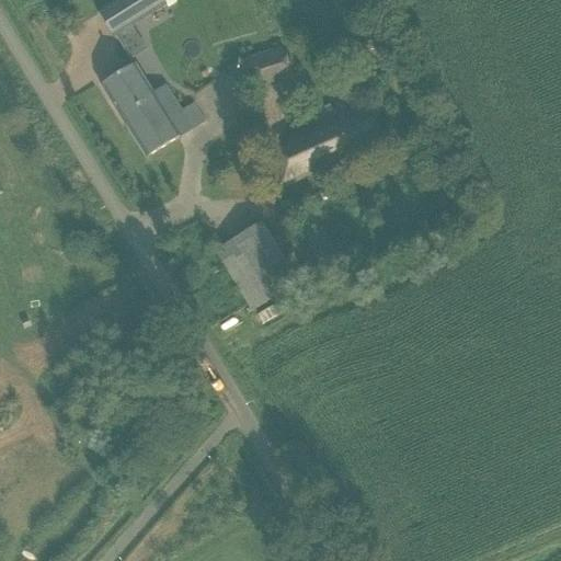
[(162,2),(161,0),(112,0),(94,11),(109,35),(162,2)]
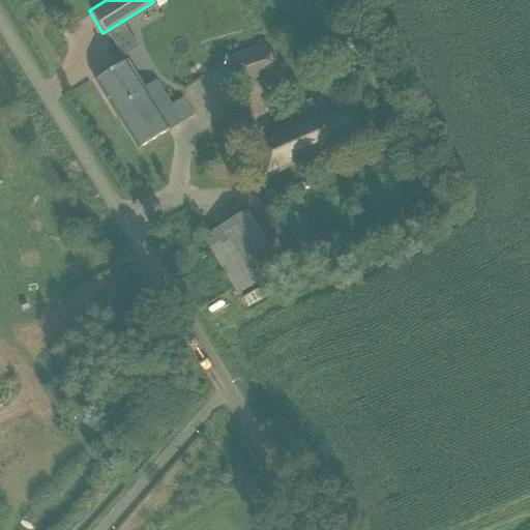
[(236,86),(276,72),(268,45),(227,58),(236,86)]
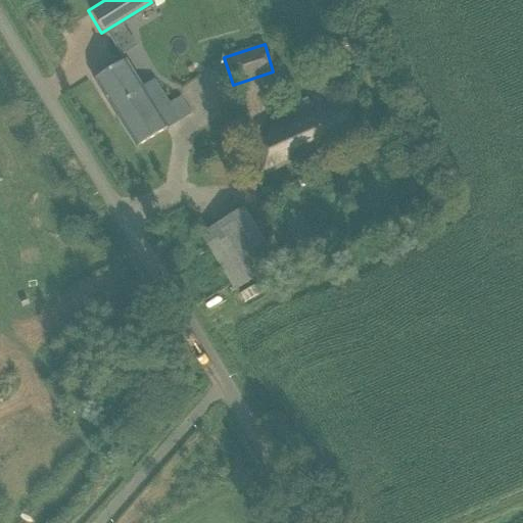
[(143,87),(127,61),(94,81),(136,147),(190,113),(179,96),(170,103),(154,80),(143,87)]
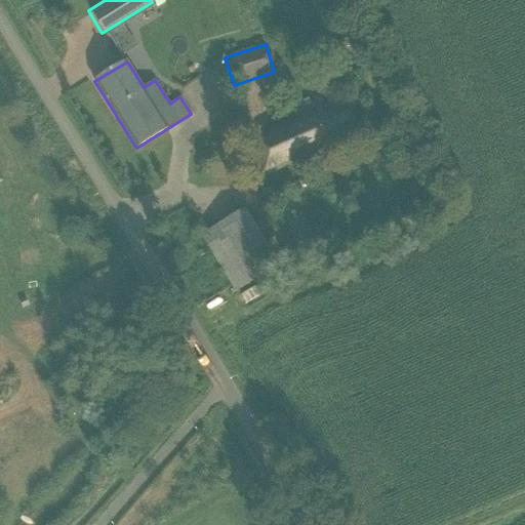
[(283,226),(300,253),(317,243),(299,215),(283,226)]
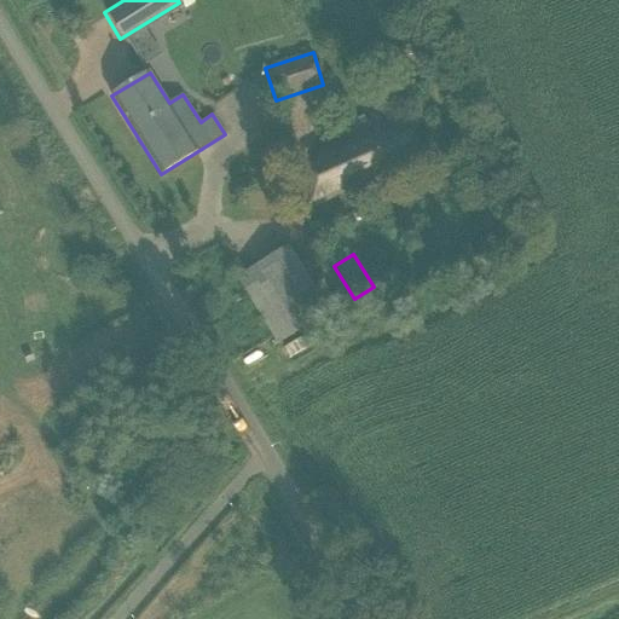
[(259,264),(236,278),(277,345),(300,331),(259,264)]
